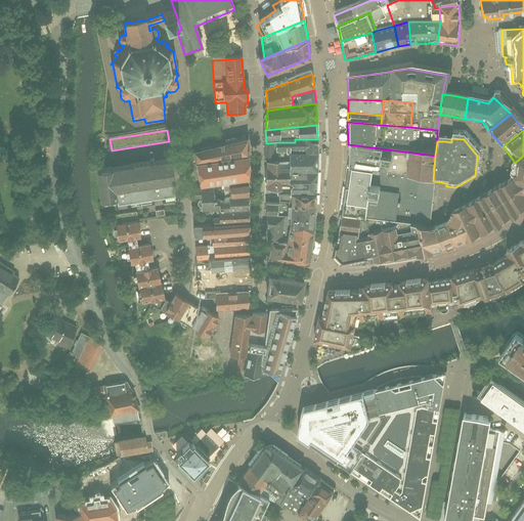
[(248,157),(249,139),(192,153),(194,165),(197,165),(248,157)]
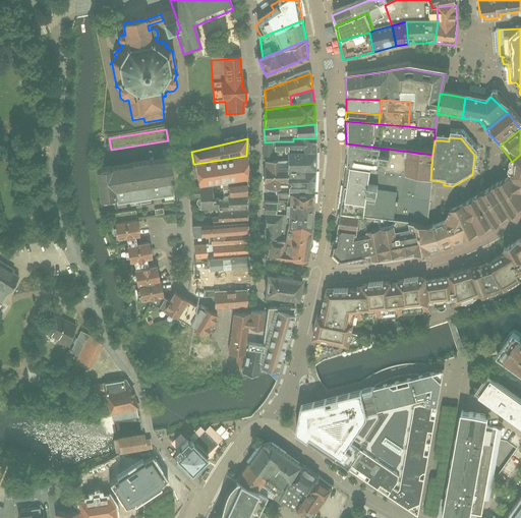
[(314,156),(315,138),(293,138),(293,141),(277,141),(277,155),(286,155),(314,156)]
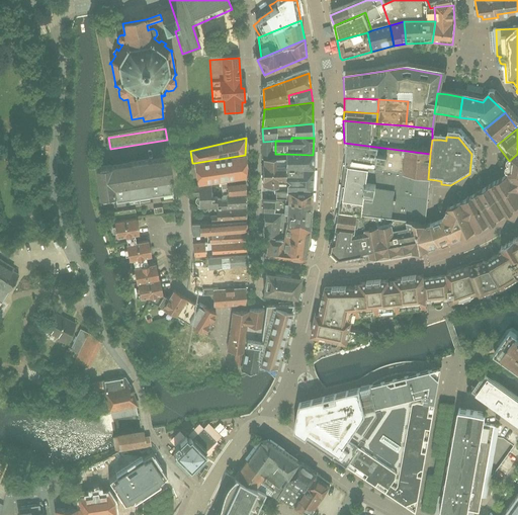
[(344,143),(342,168),(428,179),(430,154),(344,143)]
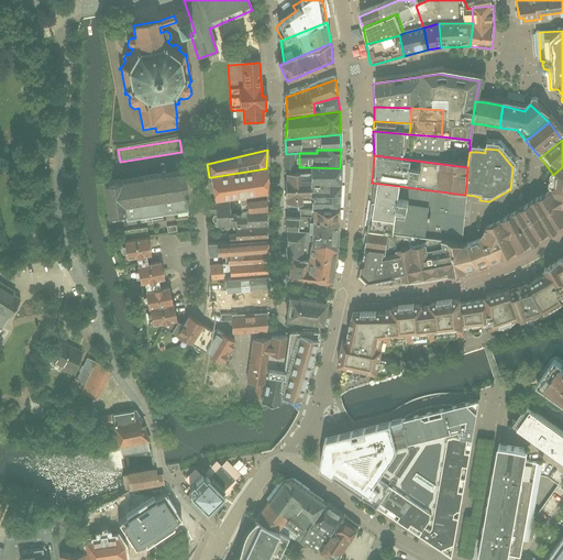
[(339,193),(340,168),(309,167),(310,174),(310,191),(339,193)]
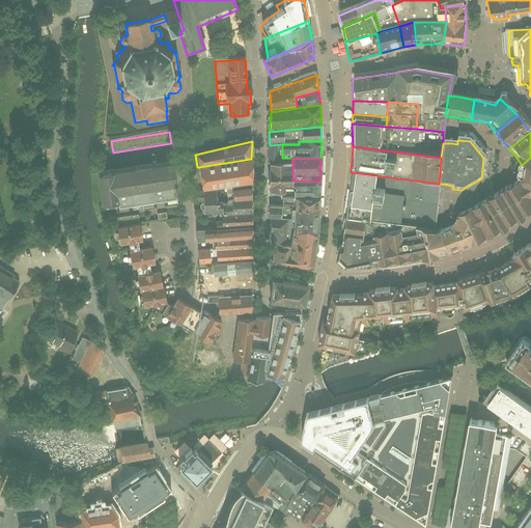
[(530,158),(522,165),(520,184),(530,202),(530,158)]
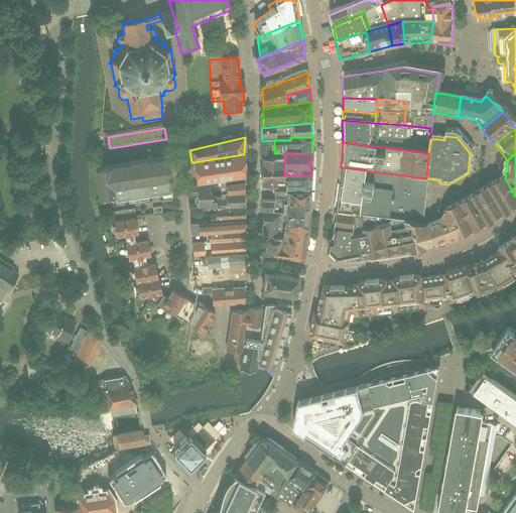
[(244,176),(244,154),(194,162),(197,184),(244,176)]
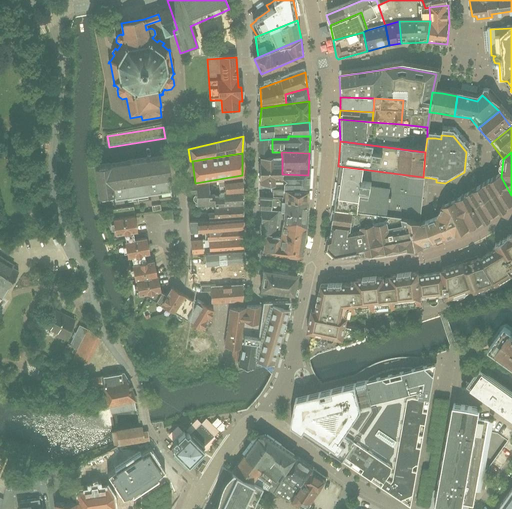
[(91,168),(95,198),(113,196),(113,199),(170,191),(165,158),(91,168)]
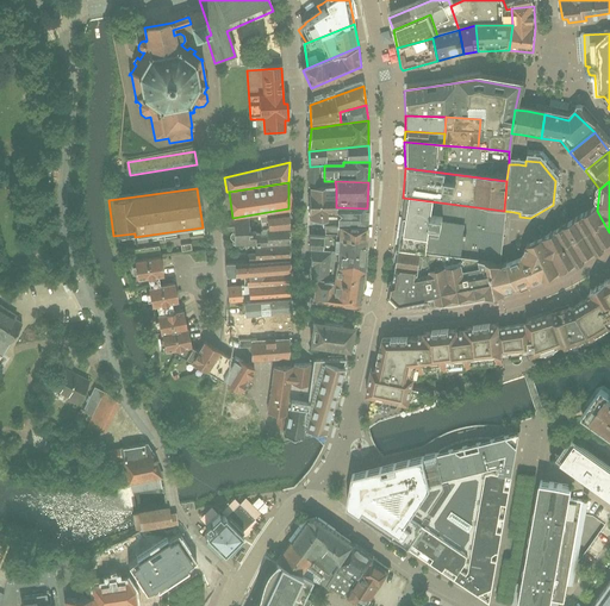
[(310,223),(336,223),(336,207),(336,188),(311,188),(311,198),(309,198),(309,214),(310,214),(310,223)]
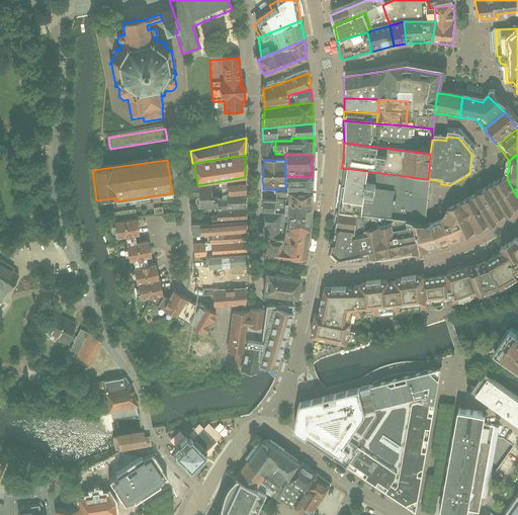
[(423,222),(428,179),(342,168),(337,210),(352,212),(392,218),(423,222)]
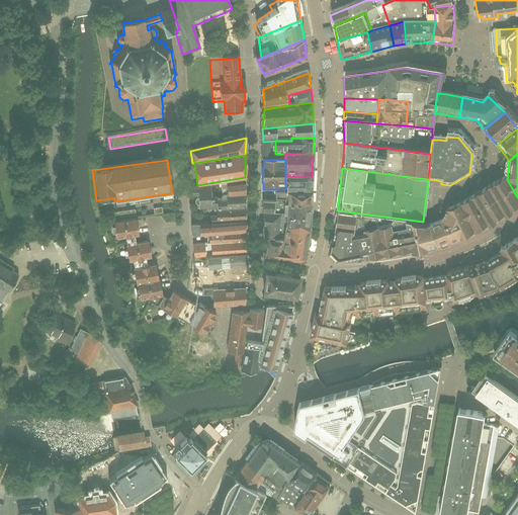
[(310,194),(312,177),(285,176),(285,189),(284,192),(310,194)]
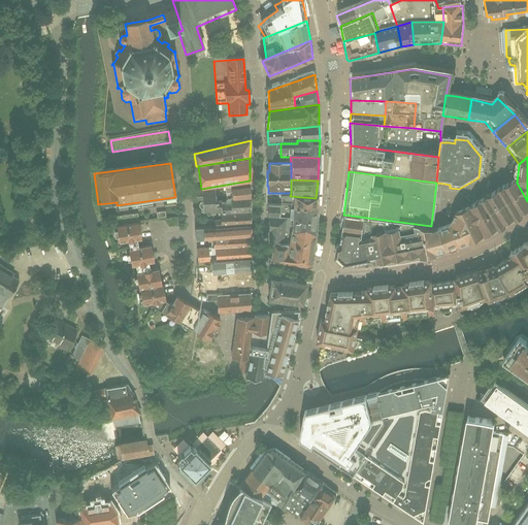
[(514,220),(527,211),(527,201),(517,183),(498,193),(514,220)]
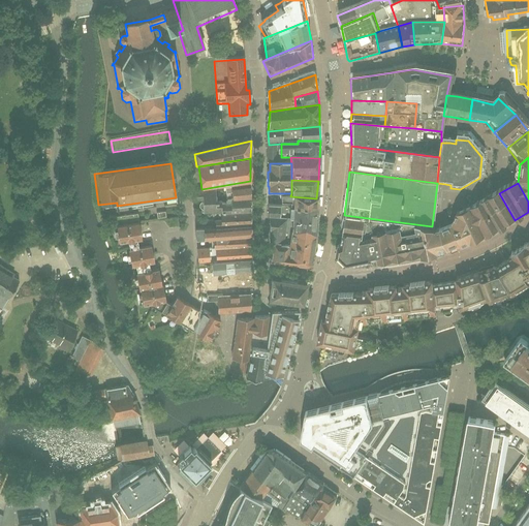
[(250,200),(249,187),(226,189),(227,202),(250,200)]
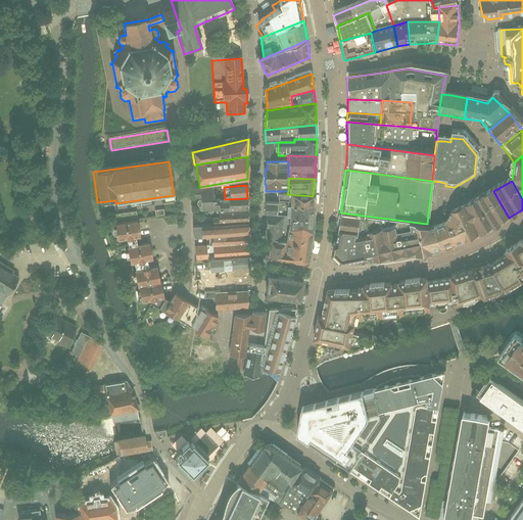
[(248,210),(247,198),(225,199),(215,200),(214,191),(193,192),(193,198),(197,198),(198,214),(218,213),(248,210)]
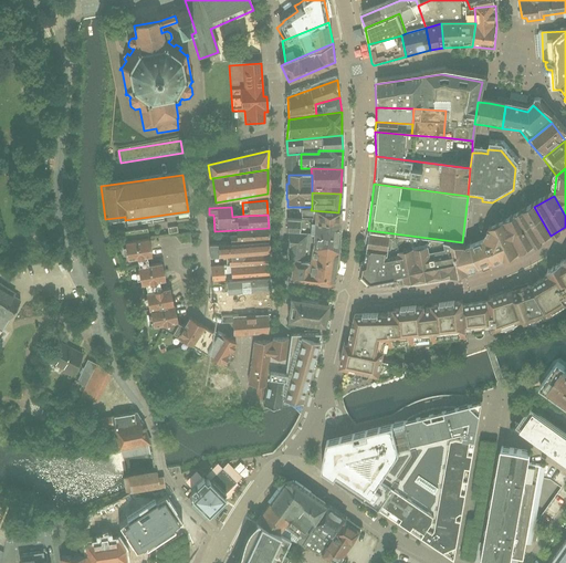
[(541,241),(551,236),(534,207),(519,217),(533,244),(541,241)]
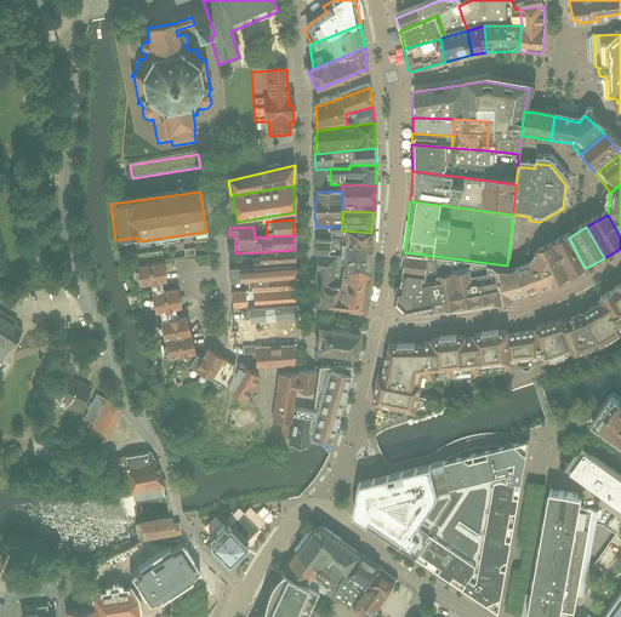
[(371,246),(371,233),(341,230),(330,230),(330,243),(371,246)]
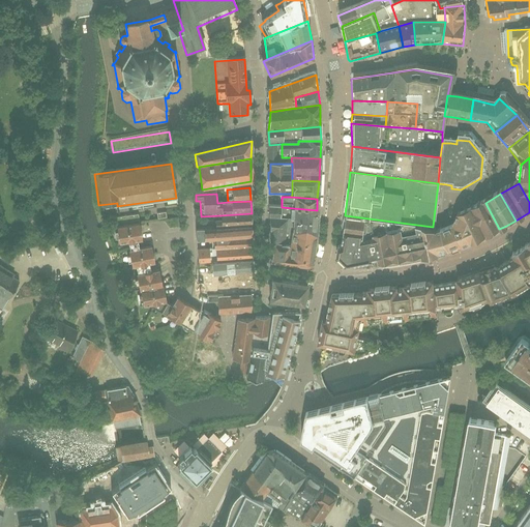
[(486,236),(499,229),(486,203),(473,210),(486,236)]
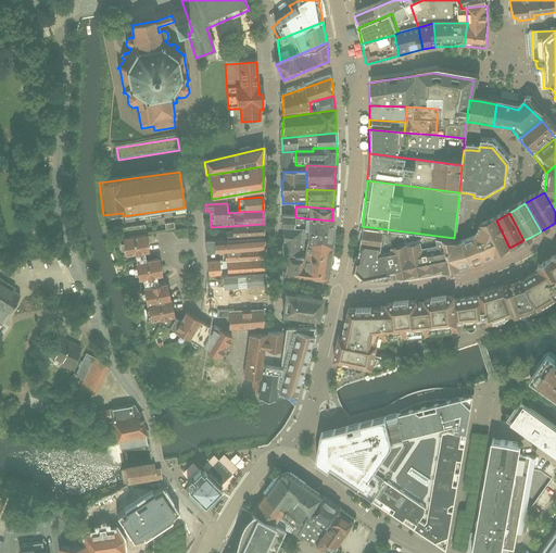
[(331,234),(332,221),(295,217),(282,217),(282,229),(302,231),(331,234)]
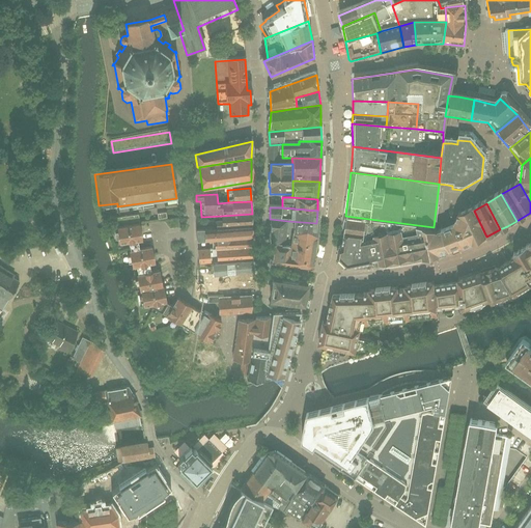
[(459,249),(486,237),(474,211),(454,219),(457,228),(452,230),(459,249)]
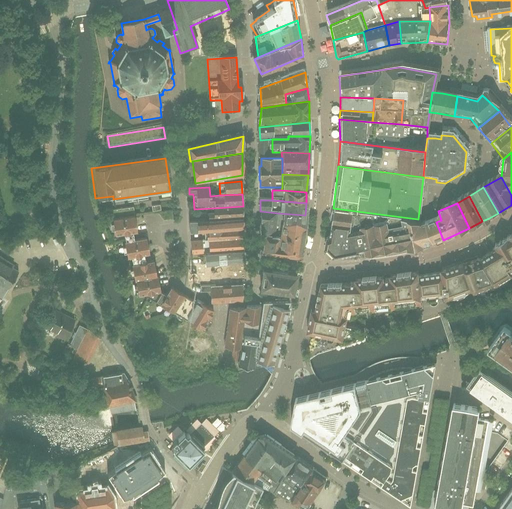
[(243,222),(243,206),(213,208),(213,218),(207,218),(208,224),(218,224),(220,223),(243,222)]
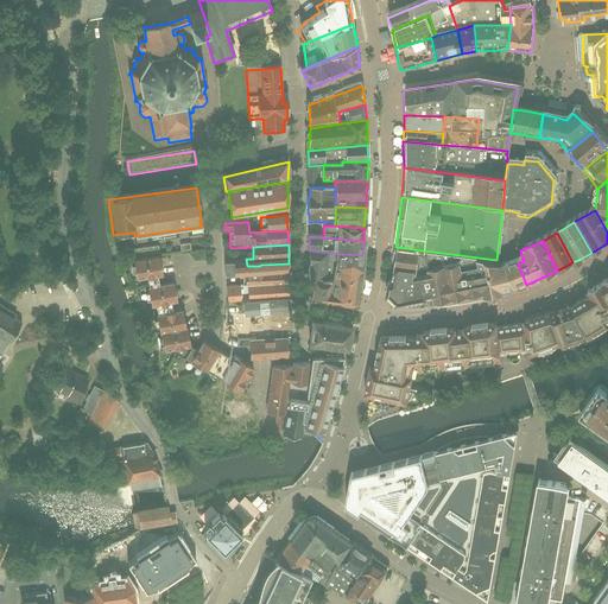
[(413,249),(396,247),(392,271),(410,273),(413,249)]
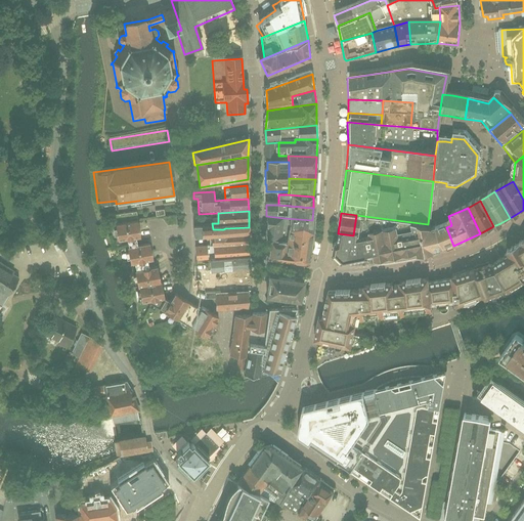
[(373,261),(401,256),(396,220),(356,215),(353,235),(352,243),(369,241),(372,258),(373,261)]
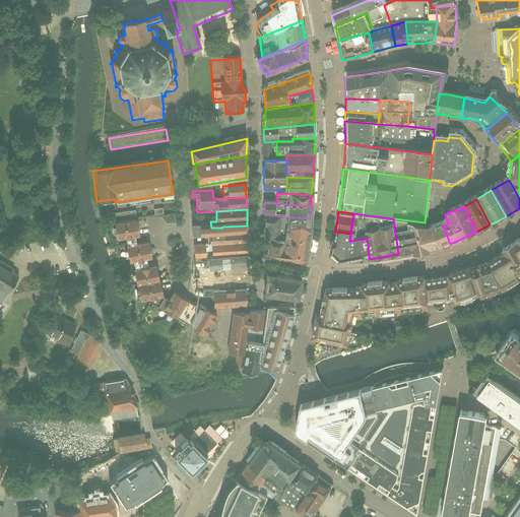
[(277,259),(282,216),(264,214),(264,243),(266,258),(277,259)]
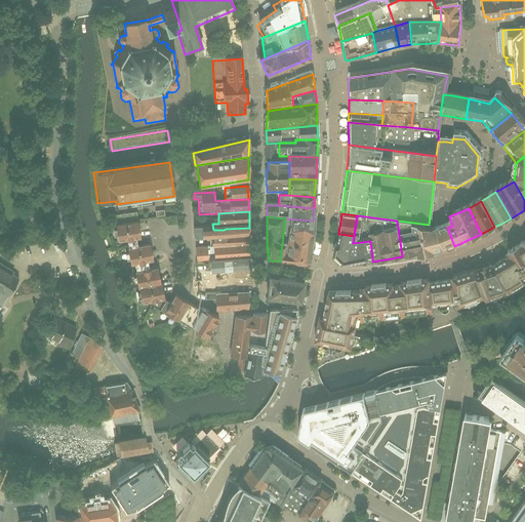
[(311,243),(313,221),(285,218),(280,262),(308,264),(311,243)]
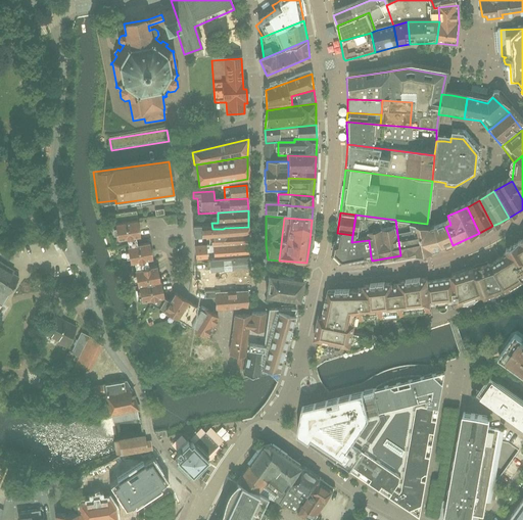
[(417,255),(441,249),(434,231),(427,224),(395,220),(400,255),(416,252),(417,255)]
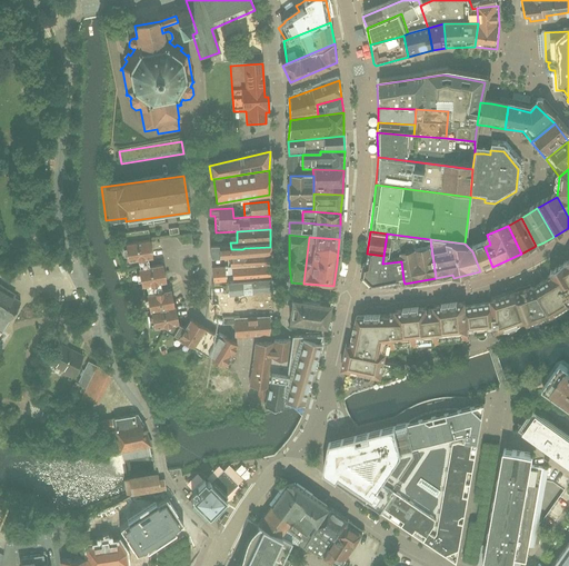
[(147,241),(123,246),(127,265),(136,264),(140,289),(145,288),(146,298),(145,298),(147,314),(171,309),(169,293),(160,295),(159,286),(163,286),(160,268),(148,270),(147,262),(150,261),(147,241)]
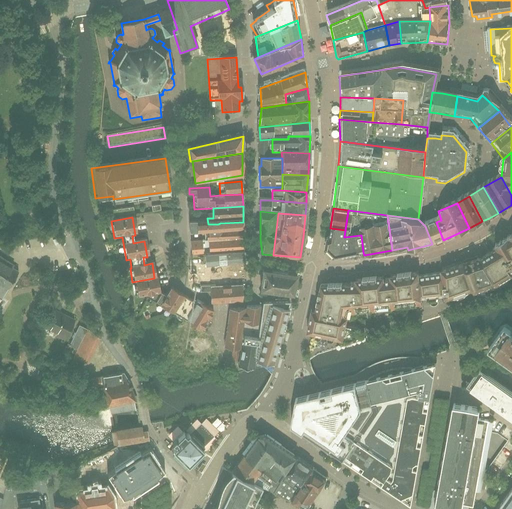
[(220,223),(221,233),(243,232),(243,222),(220,223)]
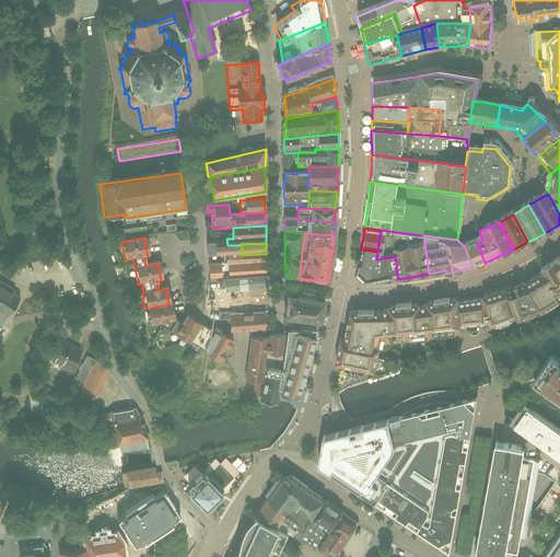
[(479,265),(485,263),(477,243),(470,245),(465,247),(473,267),(479,265)]
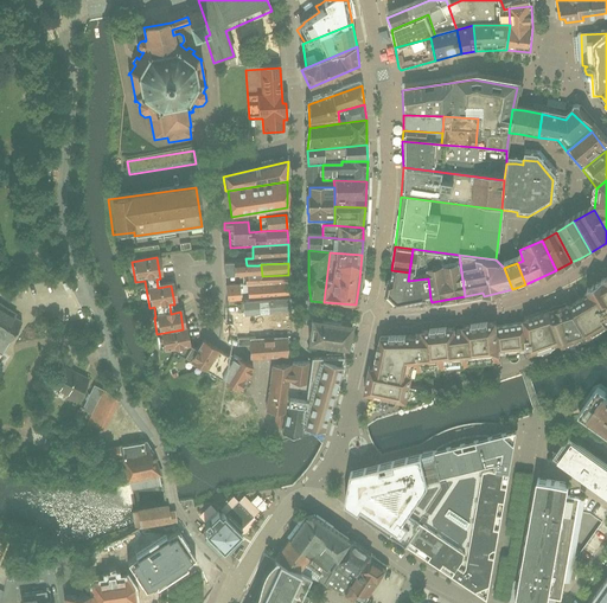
[(247,265),(225,267),(227,278),(244,277),(262,276),(261,264),(259,265),(247,265)]
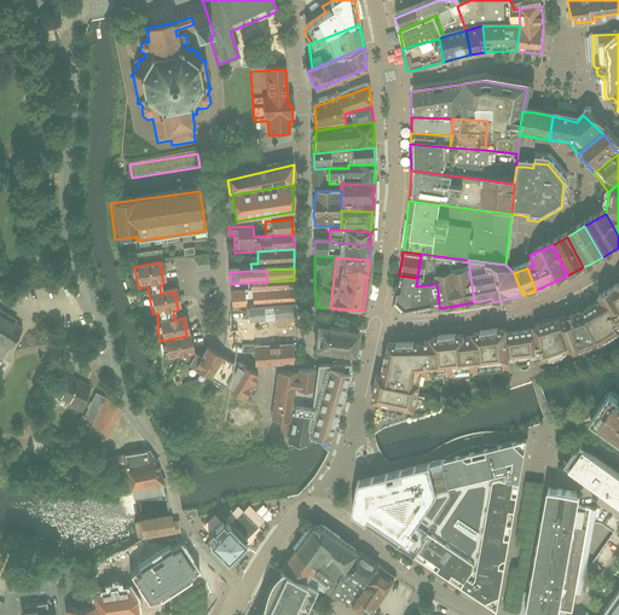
[(417,278),(399,276),(397,293),(391,293),(389,301),(401,313),(439,305),(437,284),(416,286),(417,278)]
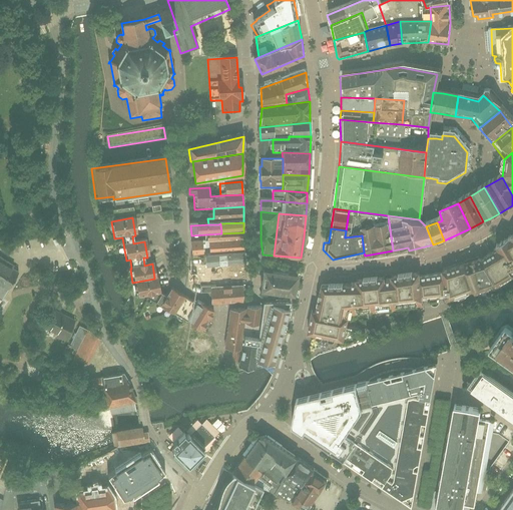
[(243,242),(243,232),(221,233),(206,234),(206,244),(243,242)]
